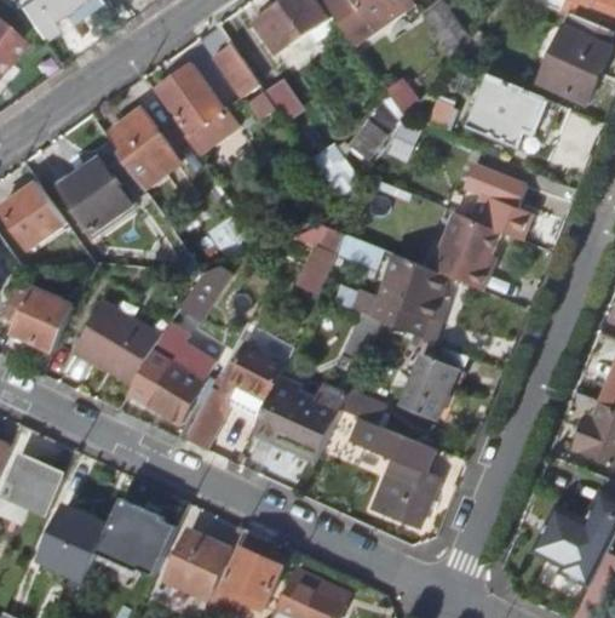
[(32,0),(17,11),(36,36),(51,27),(45,18),(70,0),(32,0)]
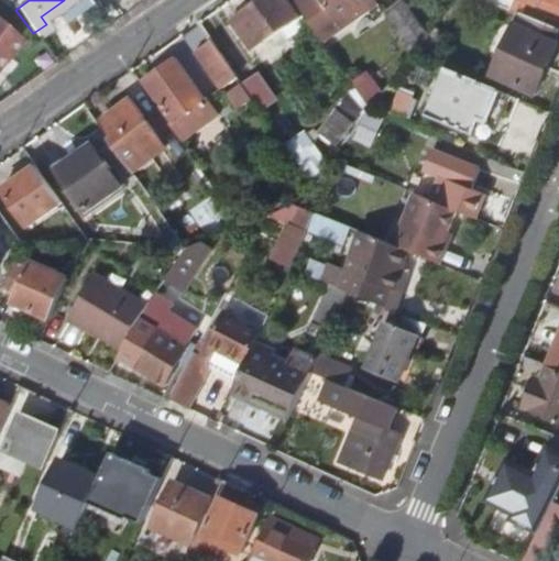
[(294,19),(280,0),(254,0),(226,21),(248,52),(294,19)]
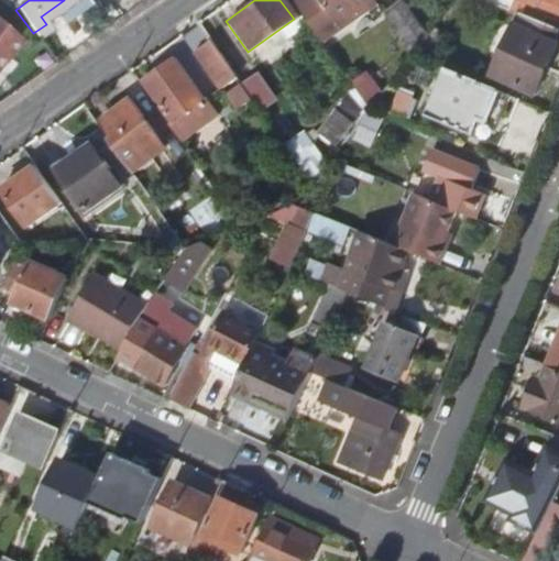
[(296,0),(292,3),(318,41),(374,2),(372,0),(296,0)]
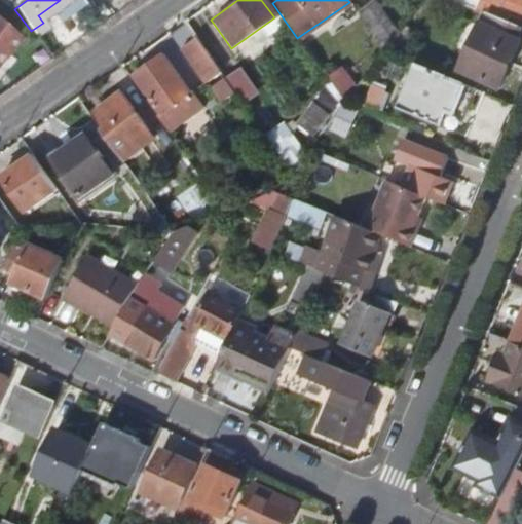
[(456,0),(475,8),(478,0),(488,0),(521,14),(521,11),(521,0),(456,0)]
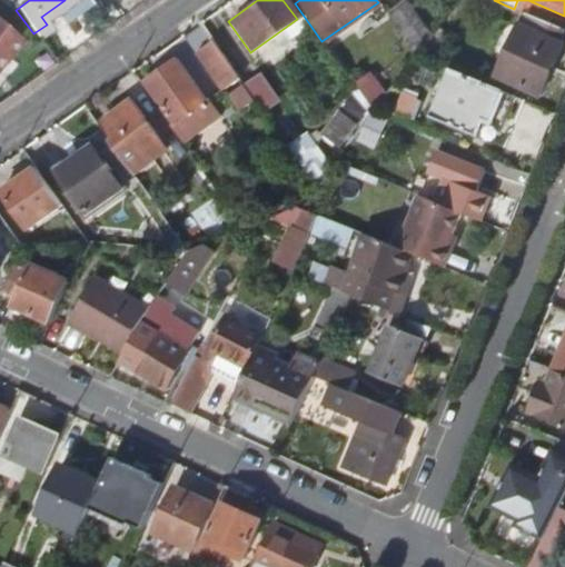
[(385,12),(414,52),(426,37),(400,1),(385,12)]
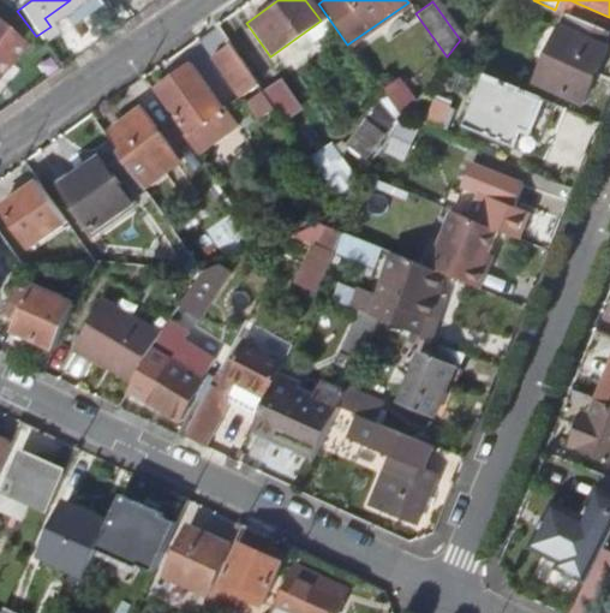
[(563,12),(536,82),(581,101),(604,47),(593,42),(600,28),(563,12)]
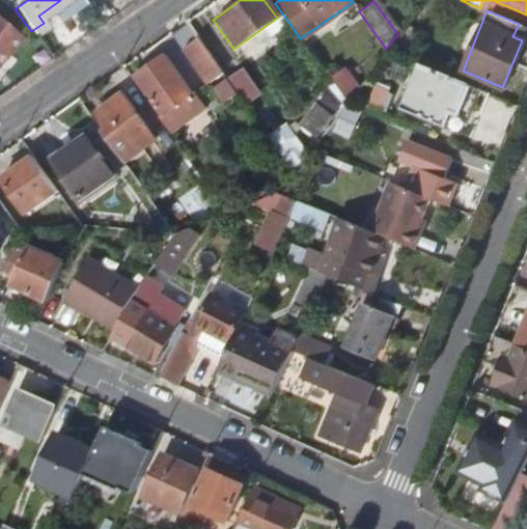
[(17,34),(0,20),(0,52),(3,49),(17,34)]
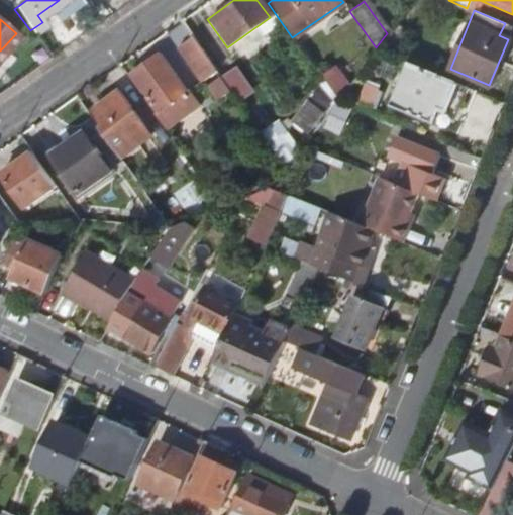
[(387,33),(376,47),(393,56),(402,36),(398,35),(401,29),(394,25),(387,33)]
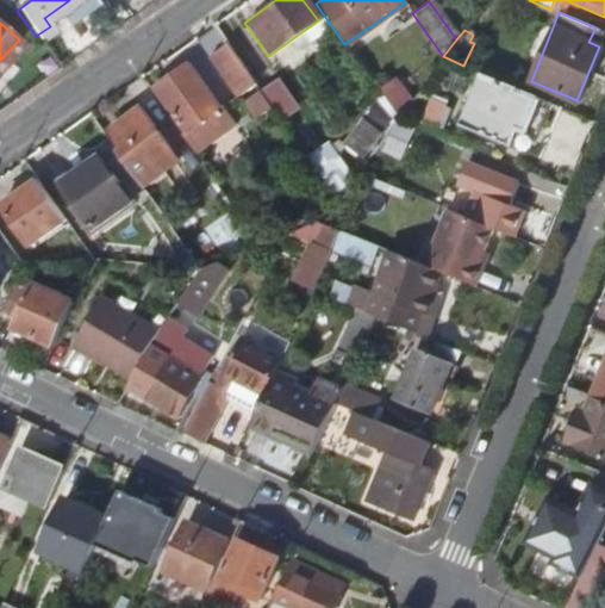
[(210,56),(237,93),(251,81),(225,45),(210,56)]
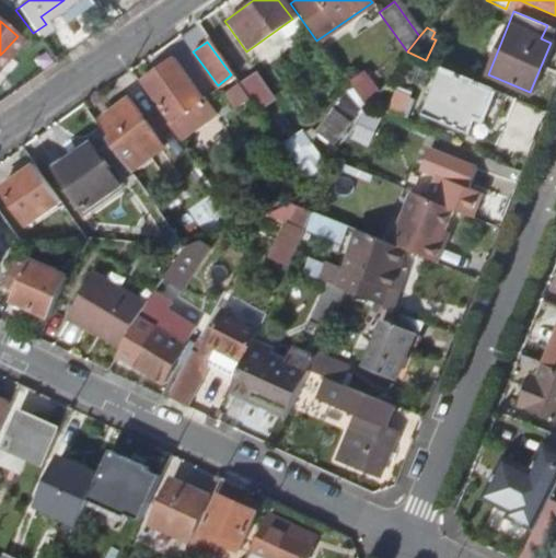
[(141,81),(170,121),(166,124),(177,141),(217,115),(205,97),(203,100),(174,58),(141,81)]
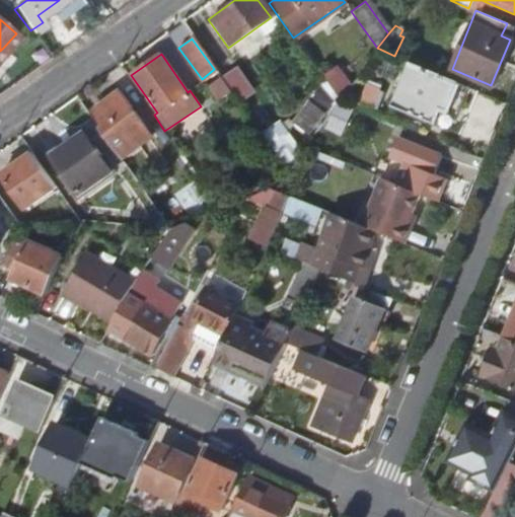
[(407,61),(389,104),(431,122),(437,107),(444,111),(456,81),(407,61)]
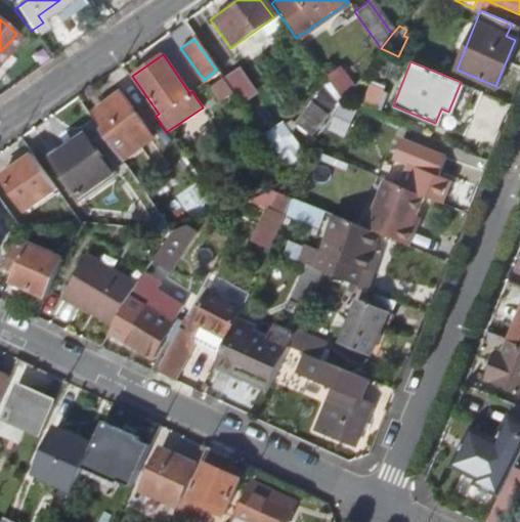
[(321,73),(335,92),(347,83),(334,63),(321,73)]
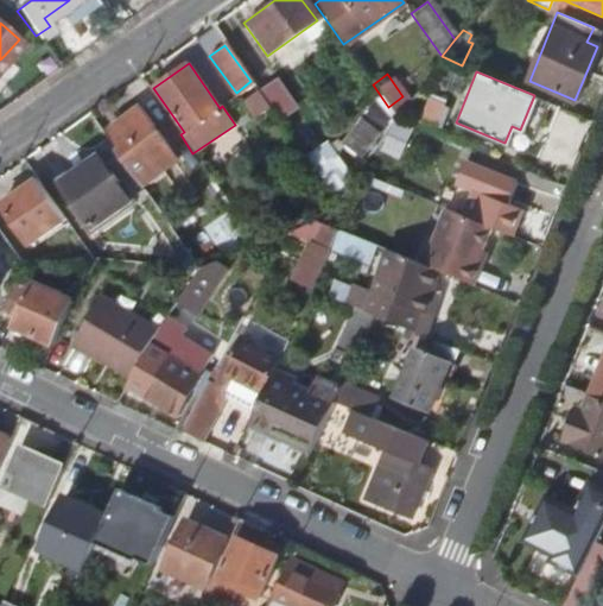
[(273,79),(259,89),(275,113),(290,102),(273,79)]
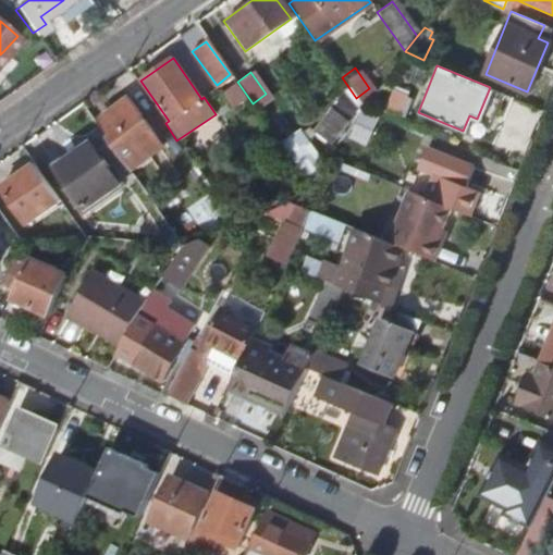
[(312,126),(330,140),(358,106),(341,91),(312,126)]
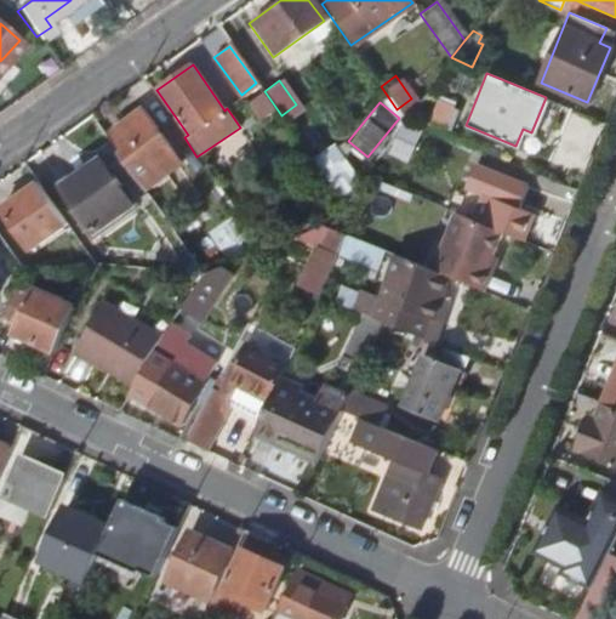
[(115,152),(142,189),(178,165),(155,131),(138,111),(108,131),(120,148),(115,152)]
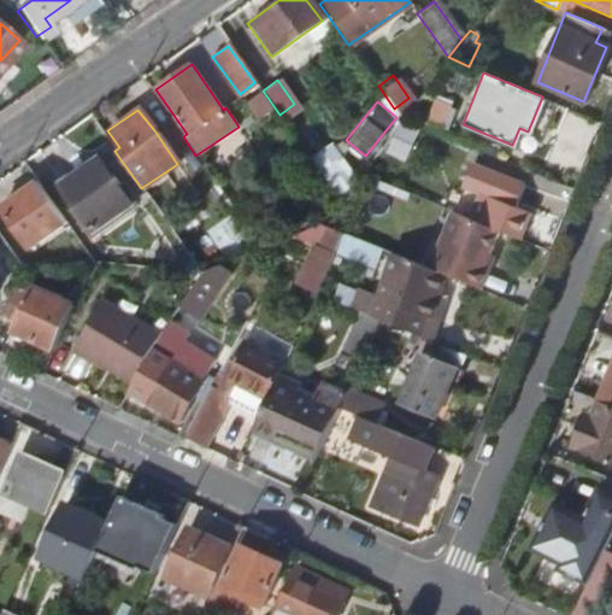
[(528,211),(512,205),(521,183),(471,163),(462,183),(480,191),(469,217),(516,238),(528,211)]
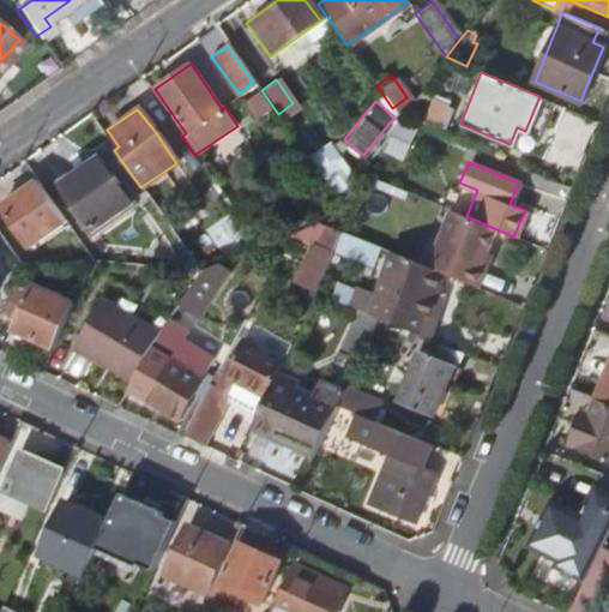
[(60,184),(94,229),(131,203),(103,163),(83,178),(79,172),(60,184)]
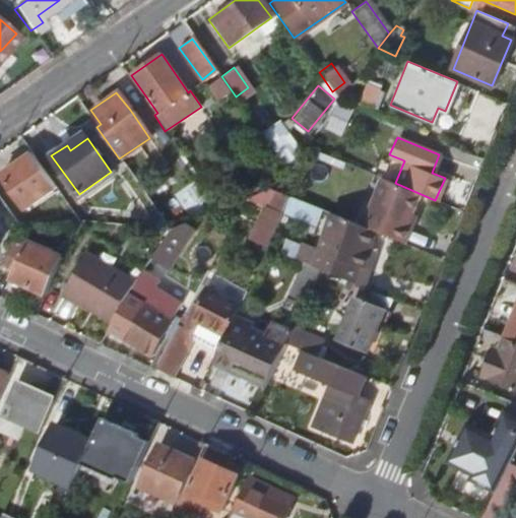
[(0,175),(22,207),(53,186),(28,151),(0,173),(0,175)]
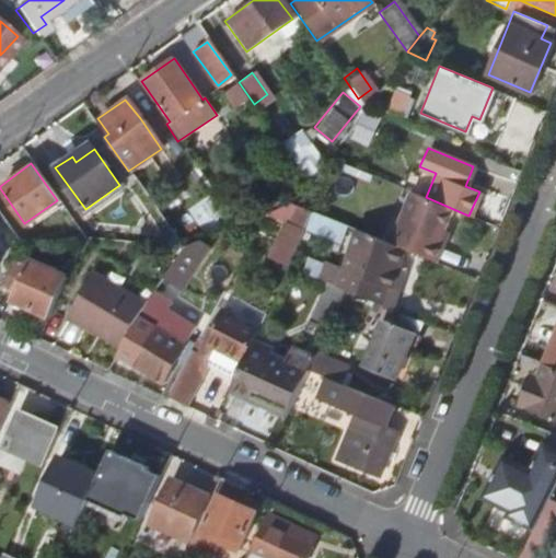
[(451,209),(409,192),(387,243),(404,250),(435,262),(442,244),(437,242),(451,209)]
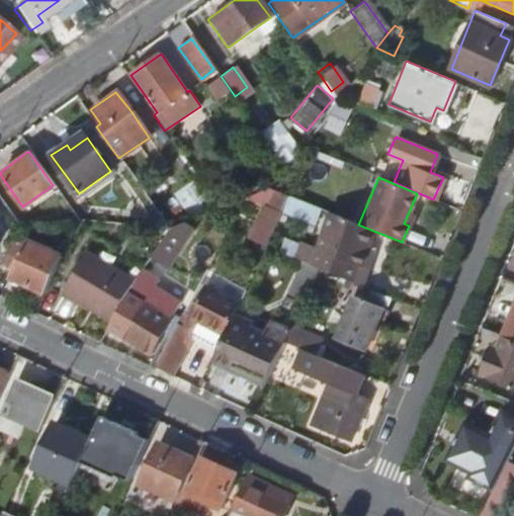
[(275,189),(268,206),(279,210),(281,206),(286,194),(275,189)]
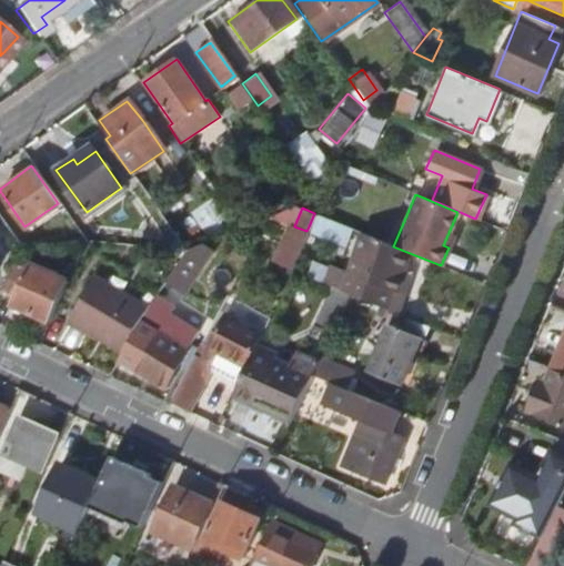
[(309,226),(346,241),(352,229),(314,213),(309,226)]
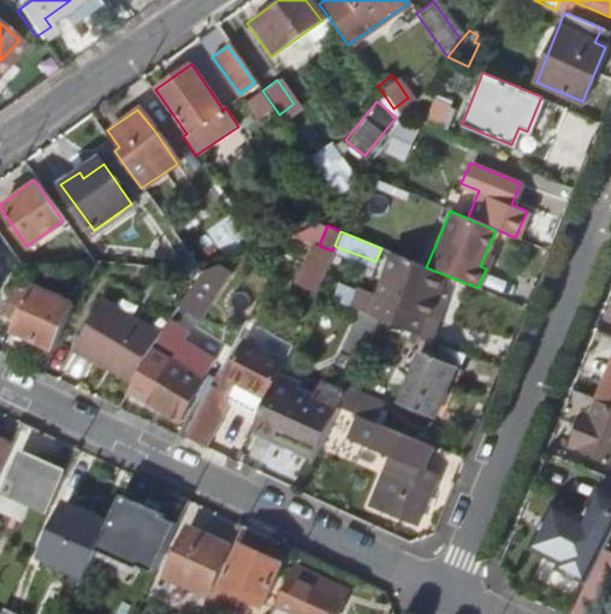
[(392,253),(366,314),(375,318),(426,338),(434,318),(427,314),(444,275),(426,267),(392,253)]
